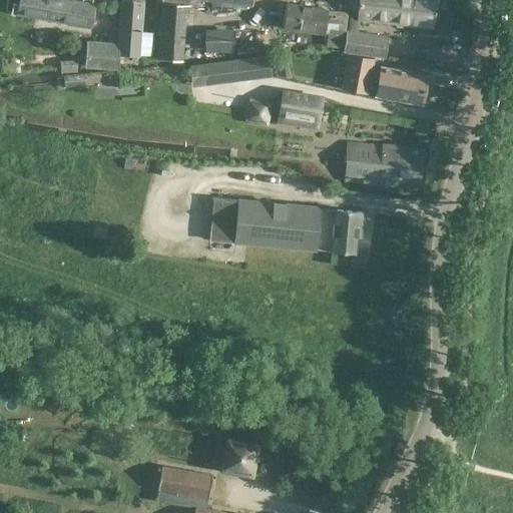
[(93,6),(61,0),(19,0),(17,12),(89,26),(93,6)]
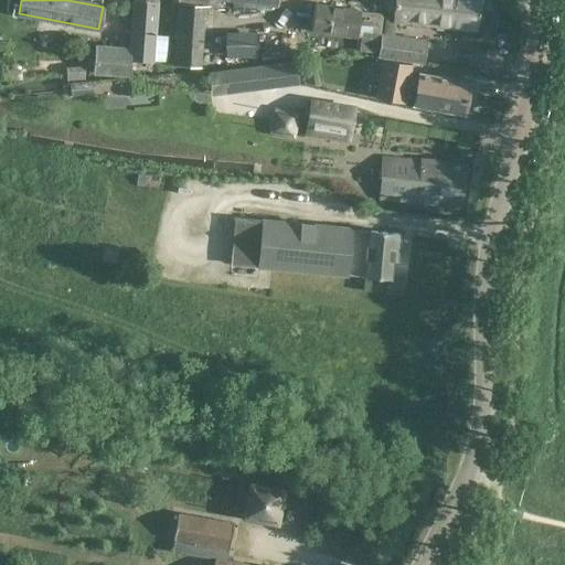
[(129,76),(130,61),(151,63),(156,0),(132,0),(129,48),(95,44),(92,75),(129,76)]
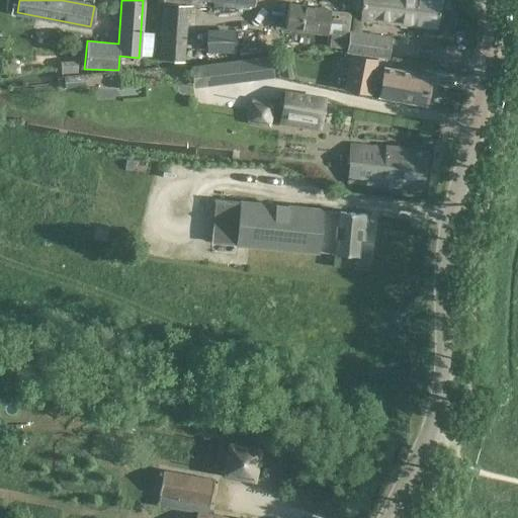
[(191,0),(212,0),(254,5),(254,0),(162,0),(163,3),(162,3),(158,60),(183,62),(187,6),(191,6),(191,0)]
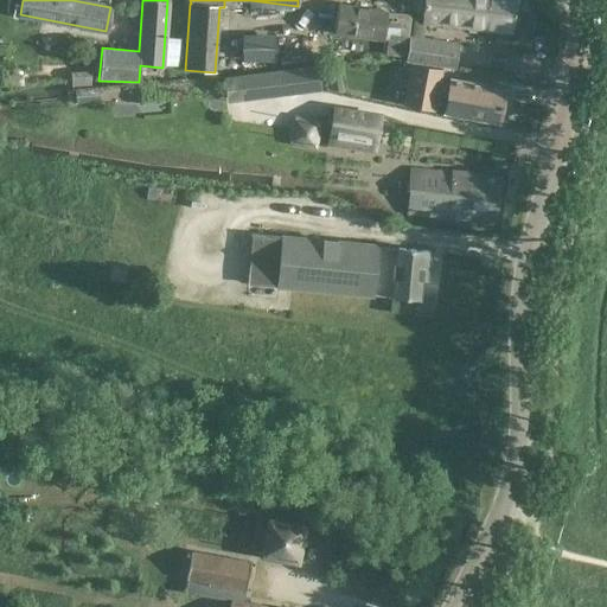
[(413,23),(407,62),(454,68),(458,44),(427,39),(429,24),(511,32),(515,0),(425,0),(423,24),(413,23)]
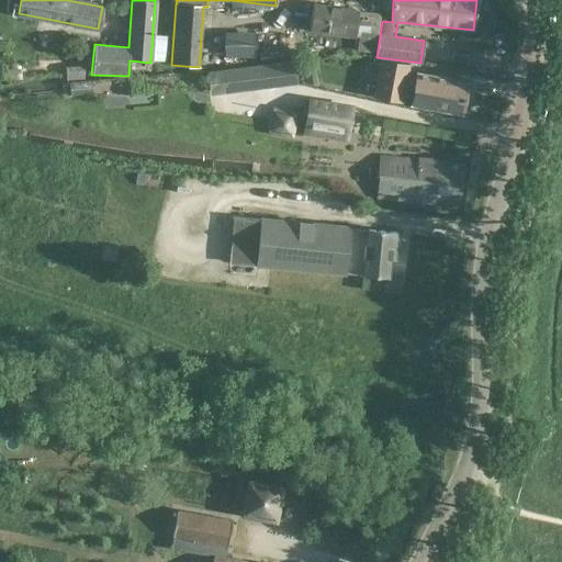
[(358,51),(375,54),(380,20),(380,15),(380,13),(313,4),(310,31),(359,36),(358,51)]
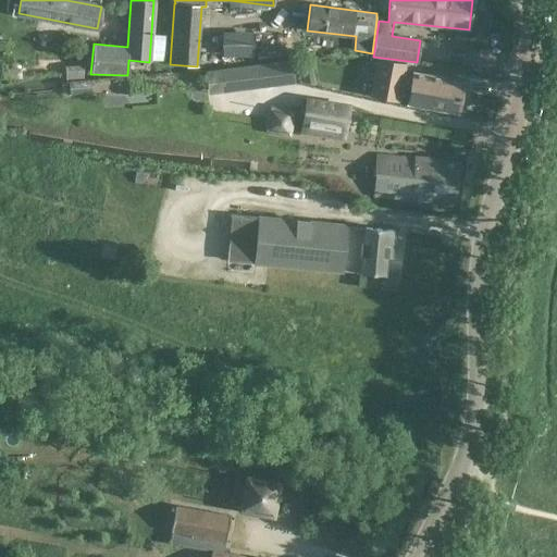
[(252,32),(222,32),(222,57),(252,57),(252,32)]
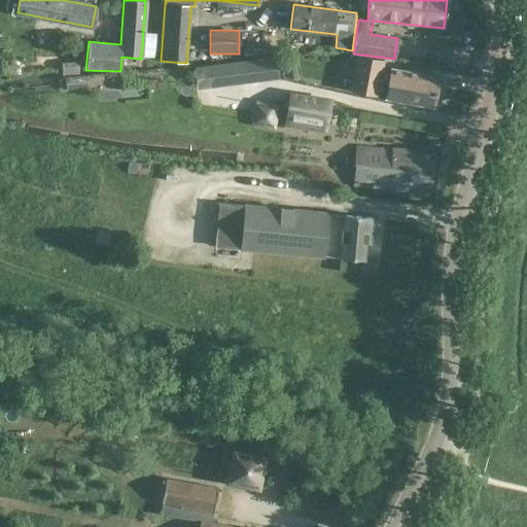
[(433,107),(438,78),(390,69),(389,73),(381,71),(383,61),(357,56),(350,92),(377,96),(379,83),(387,84),(384,98),(433,107)]
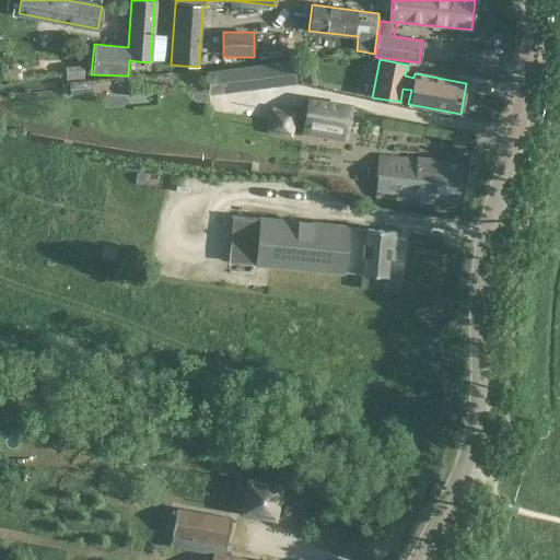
[(293,60),(221,70),(224,93),(296,83),(293,60)]
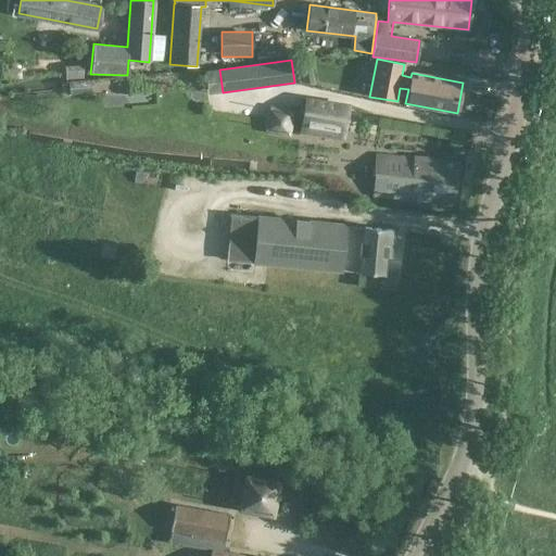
[(305,99),(301,125),(344,131),(348,105),(305,99)]
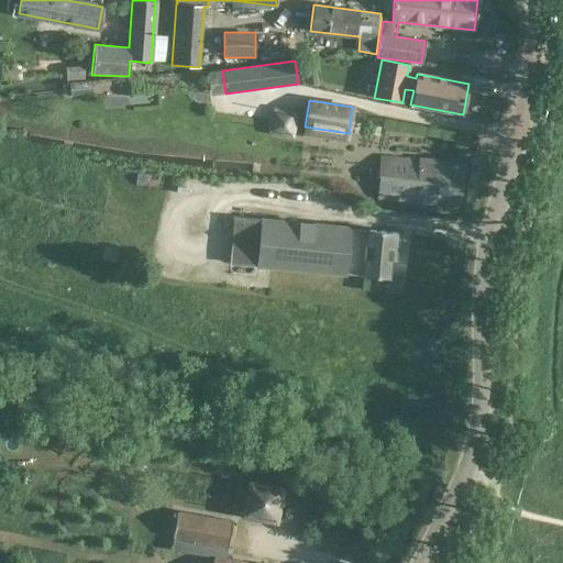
[(466,164),(381,157),(377,199),(460,206),(466,164)]
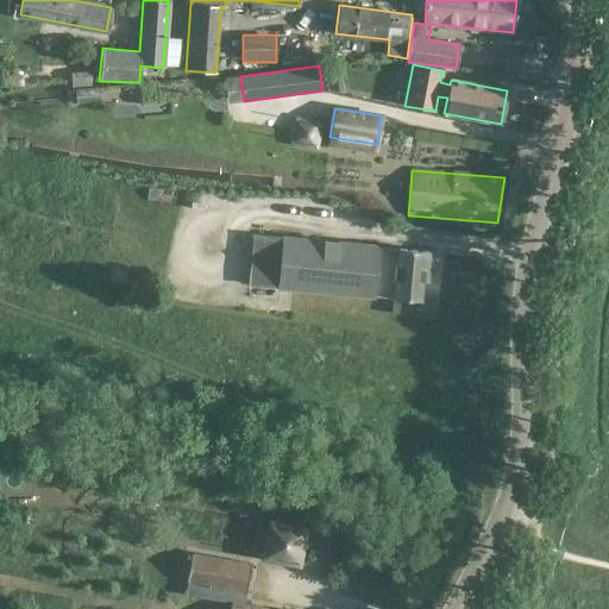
[(394,299),(420,301),(421,282),(427,282),(429,252),(378,248),(378,246),(253,234),(246,297),(277,301),(278,288),(374,297),(375,294),(394,296),(394,299)]
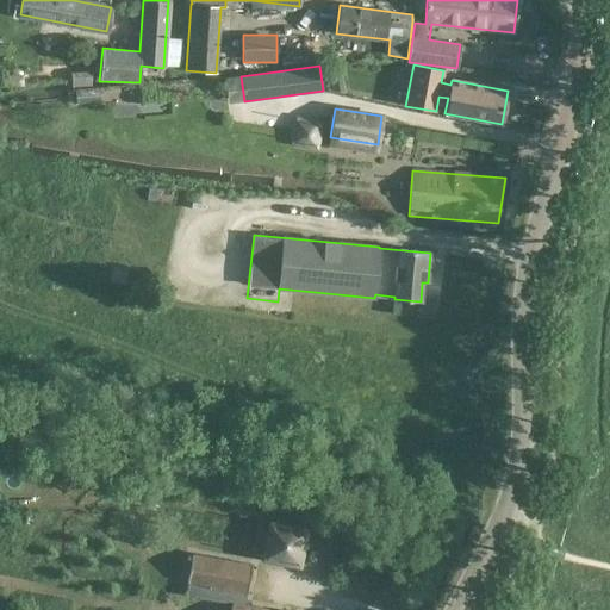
[(267,518),(259,560),(300,568),(309,527),(267,518)]
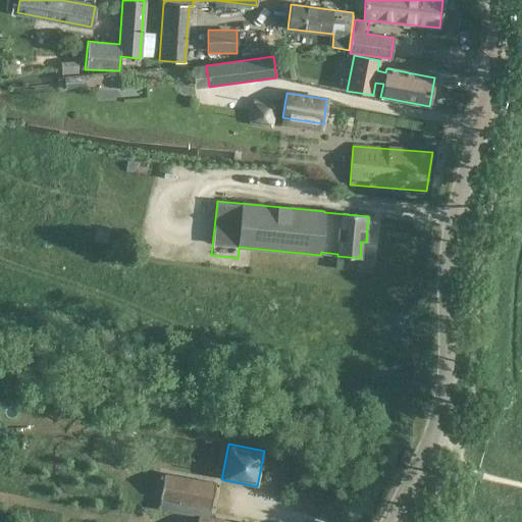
[(165,475),(161,498),(210,506),(214,484),(165,475)]
